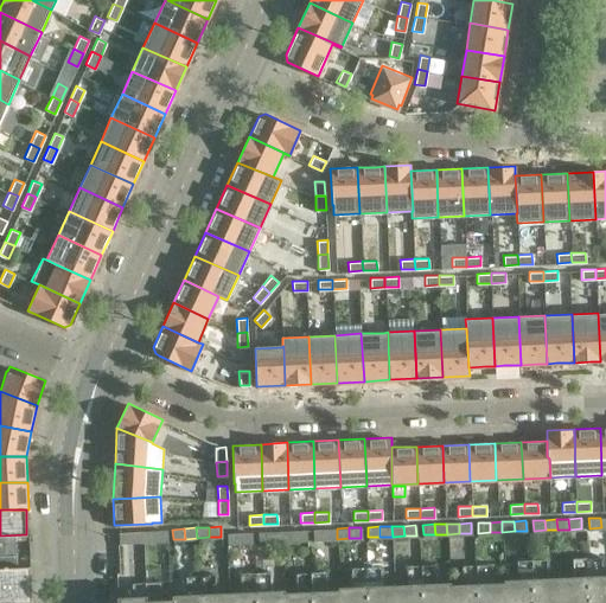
[(325,539),(325,528),(313,530),(313,539),(325,539)]
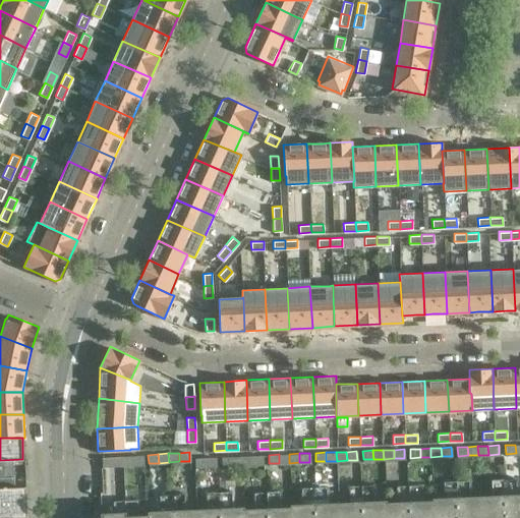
[(289,463),(289,454),(279,454),(279,463),(289,463)]
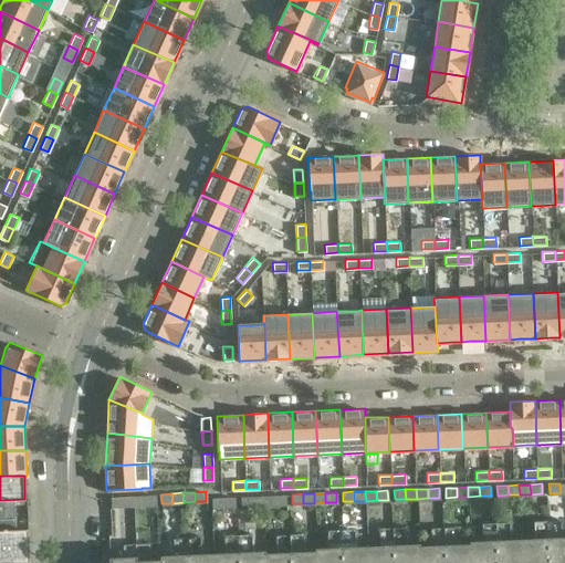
[(155,504),(154,494),(143,496),(144,504),(155,504)]
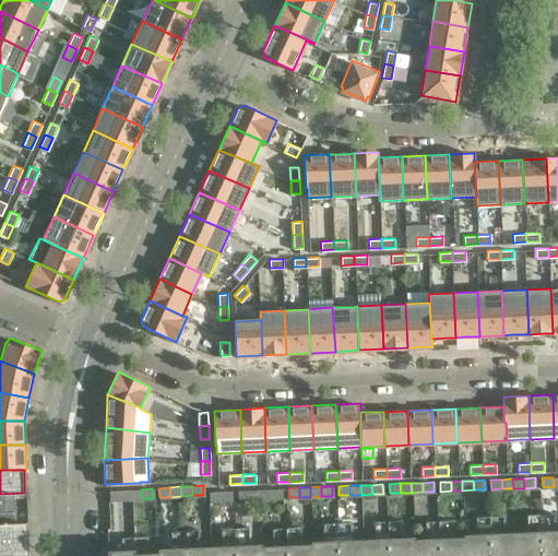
[(271,498),(271,488),(260,489),(260,498),(271,498)]
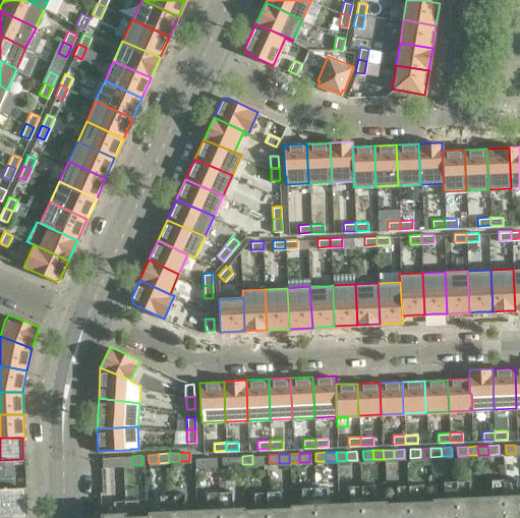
[(263,464),(263,455),(252,455),(252,464),(263,464)]
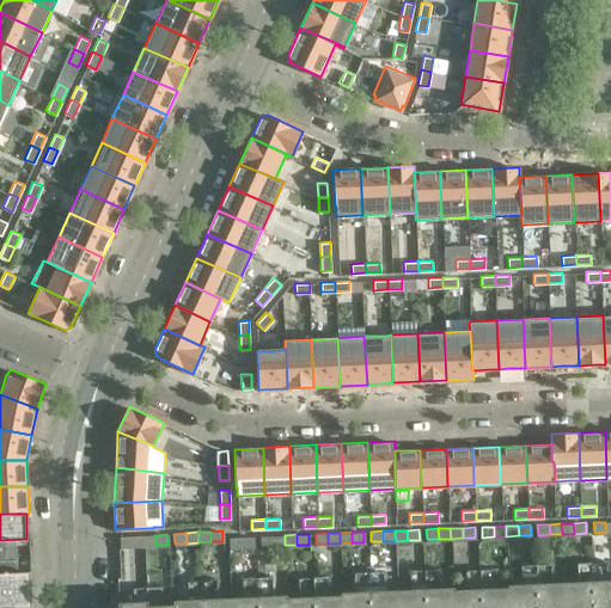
[(144,546),(142,535),(130,536),(132,547),(144,546)]
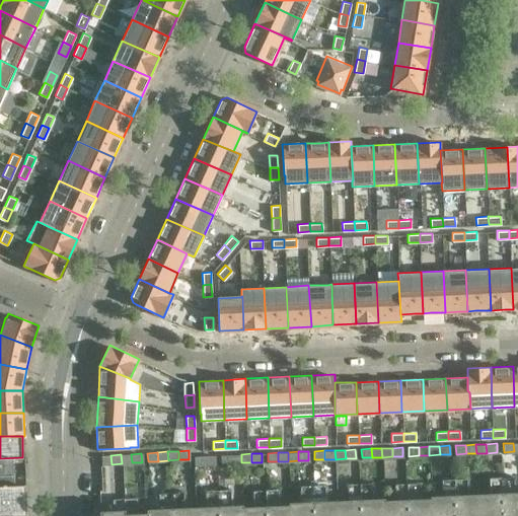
[(132,462),(131,454),(121,454),(122,463),(132,462)]
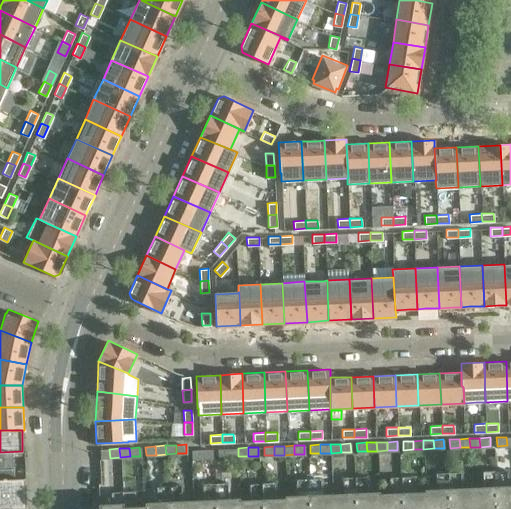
[(228,457),(228,448),(218,449),(218,457),(228,457)]
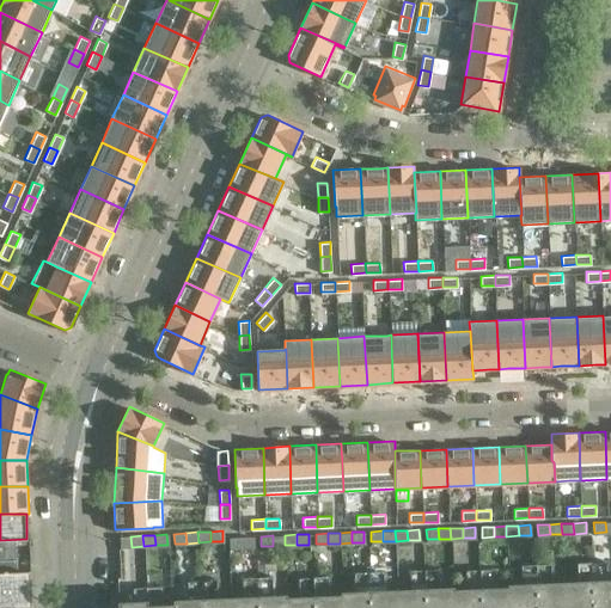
[(285,545),(285,535),(273,535),(273,546),(285,545)]
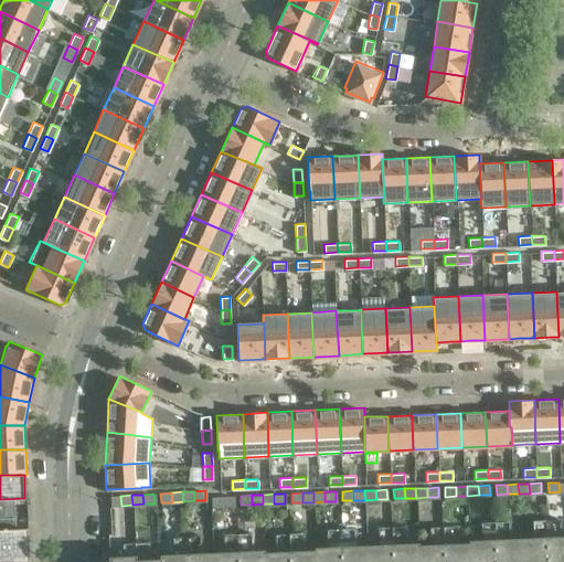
[(121,506),(120,496),(109,497),(110,506),(121,506)]
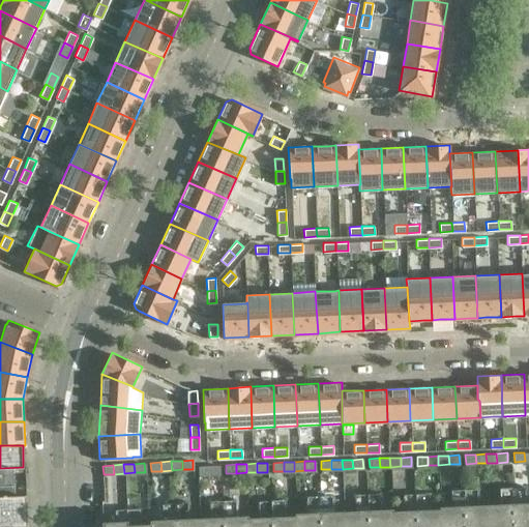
[(209,474),(209,465),(199,466),(199,474),(209,474)]
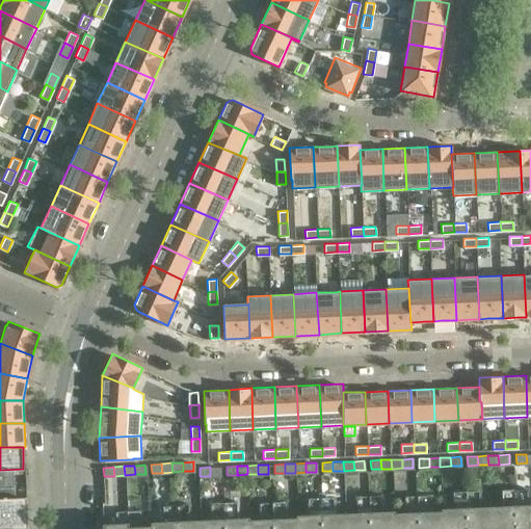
[(220,475),(220,467),(210,467),(210,476),(220,475)]
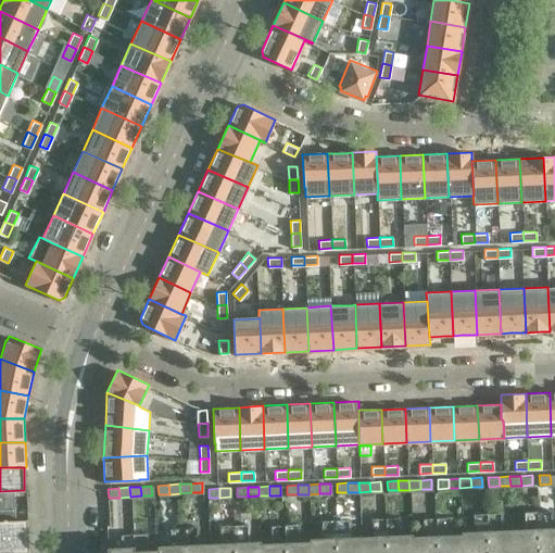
[(14,491),(4,492),(4,508),(5,552),(21,552),(28,552),(27,520),(16,520),(14,508),(14,491)]
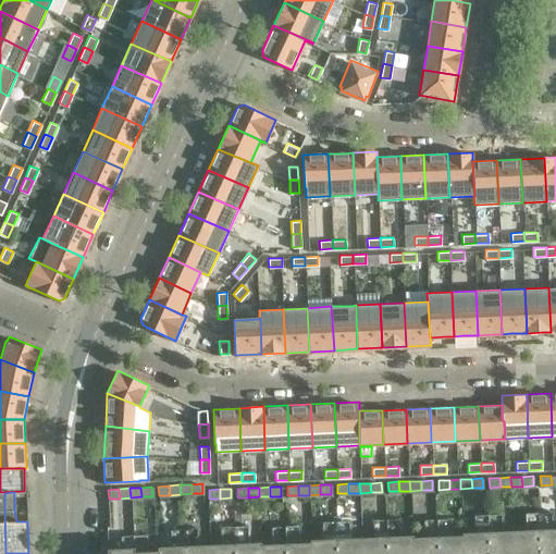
[(554,509),(539,511),(540,553),(555,553),(555,529),(554,530),(554,509)]
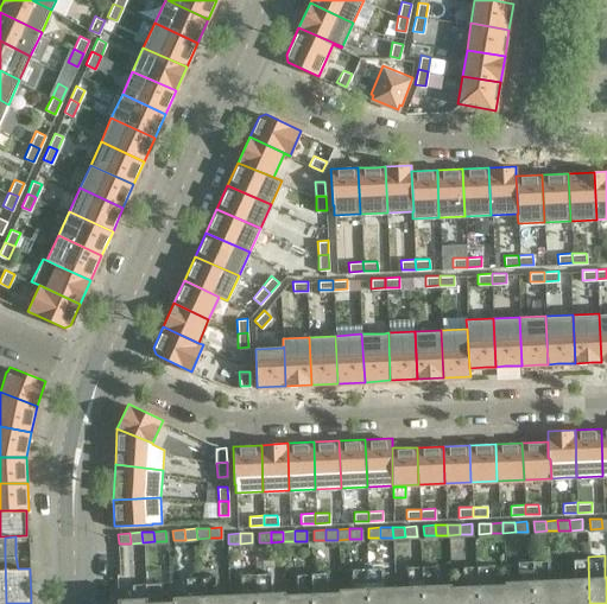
[(573,579),(562,579),(562,603),(589,603),(588,557),(571,557),(573,579)]
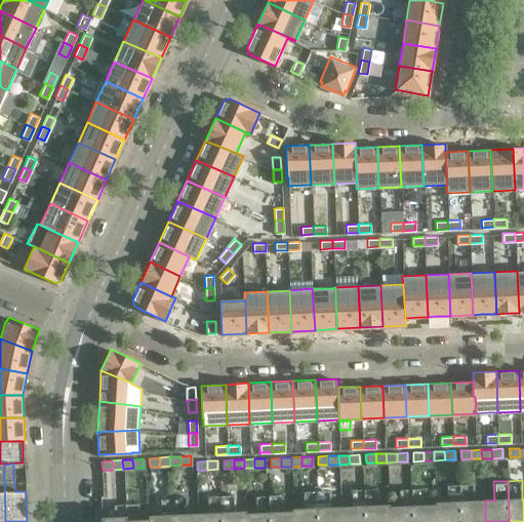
[(474,482),(459,483),(460,521),(485,521),(485,500),(475,502),(474,482)]
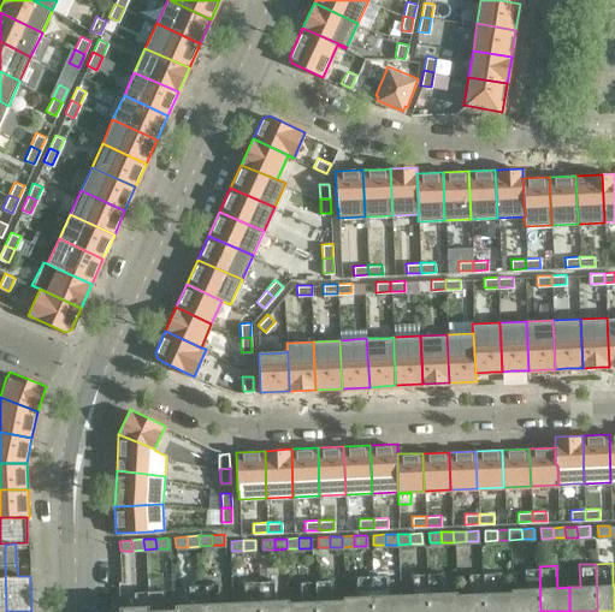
[(512,589),(512,593),(512,611),(540,611),(539,566),(522,566),(524,589),(512,589)]
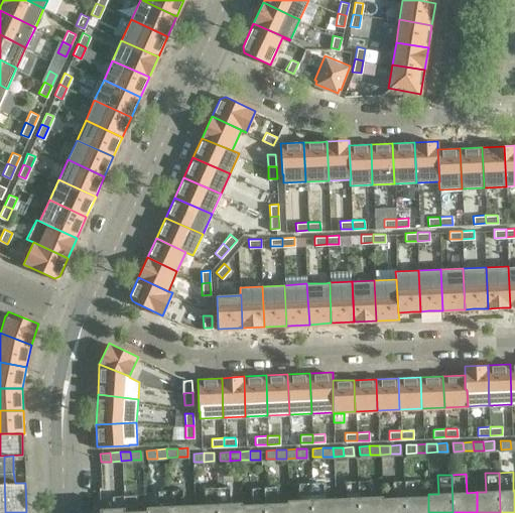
[(372,478),(358,479),(359,512),(383,512),(383,499),(383,497),(373,497),(372,478)]
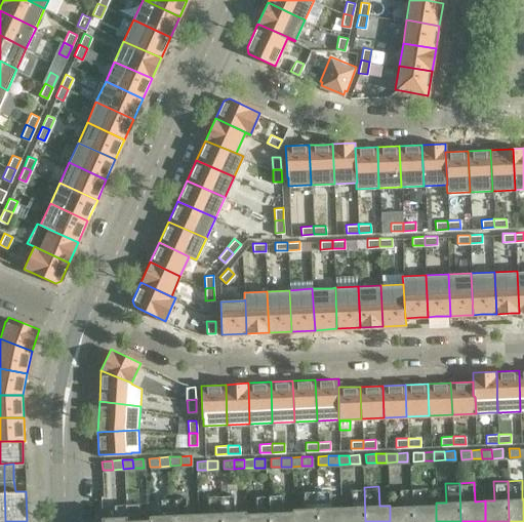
[(427,486),(412,487),(413,521),(436,521),(436,506),(428,506),(427,486)]
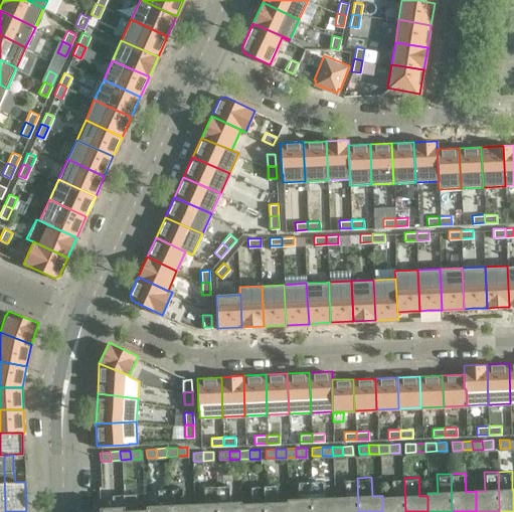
[(344,497),(334,497),(335,511),(358,511),(357,478),(343,479),(344,497)]
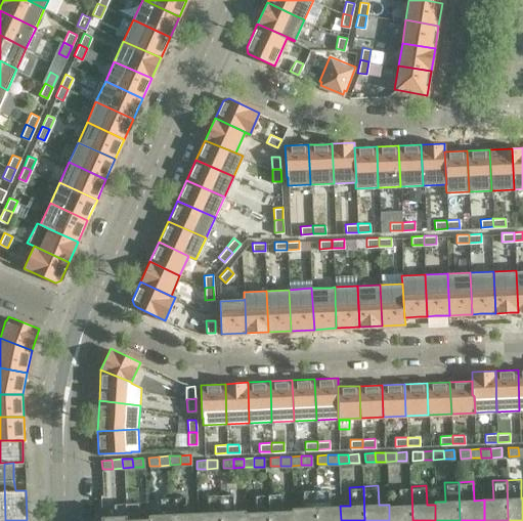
[(398,507),(389,507),(389,520),(412,520),(411,486),(397,487),(398,507)]
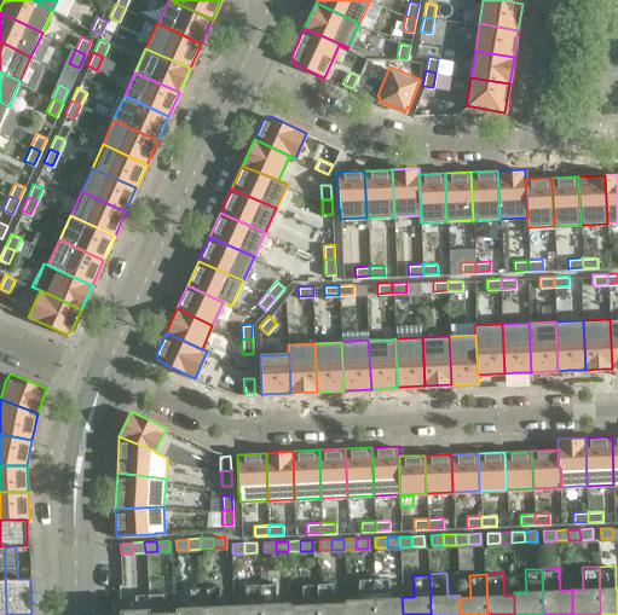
[(346,599),(345,603),(345,614),(375,614),(374,576),(357,578),(358,599),(346,599)]
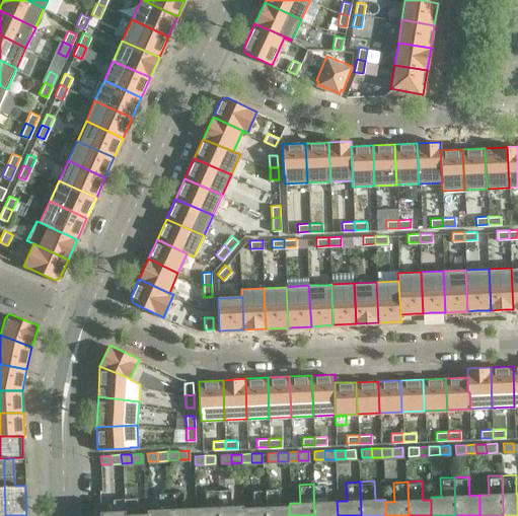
[(327,484),(313,484),(314,515),(338,515),(337,501),(327,502),(327,484)]
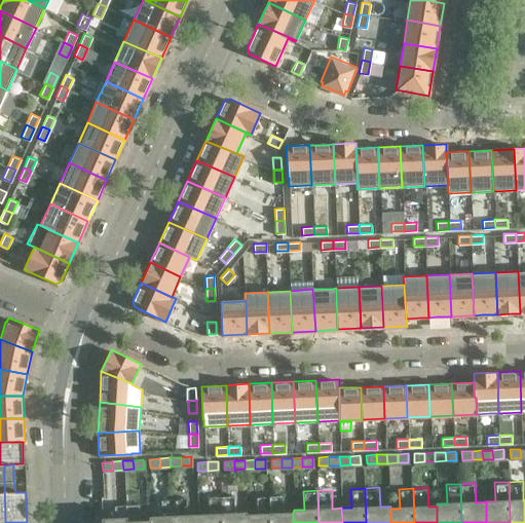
[(235,493),(222,494),(223,522),(248,522),(248,515),(248,513),(236,513),(235,493)]
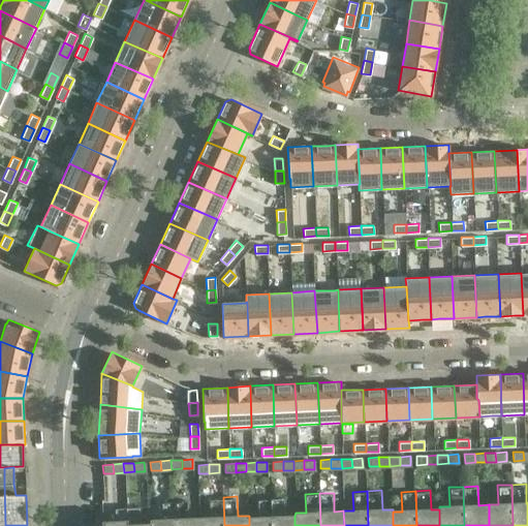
[(285,496),(271,497),(272,525),(294,525),(294,516),(286,516),(285,496)]
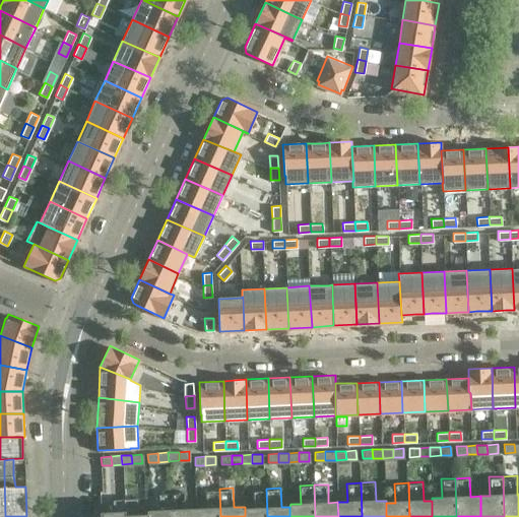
[(206,508),(196,509),(196,516),(220,516),(219,489),(205,490),(206,508)]
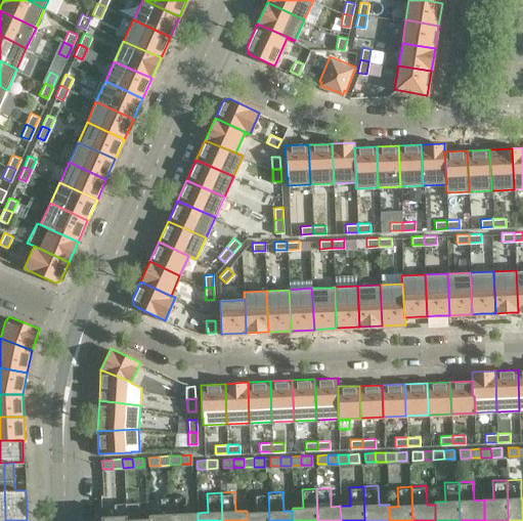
[(255,513),(247,513),(247,520),(269,520),(268,492),(254,493),(255,513)]
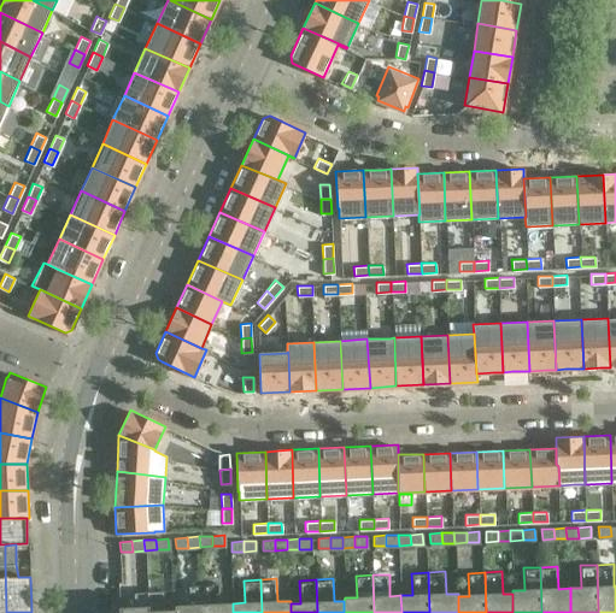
[(176,606),(176,611),(177,611),(177,612),(205,612),(204,582),(187,583),(188,606),(176,606)]
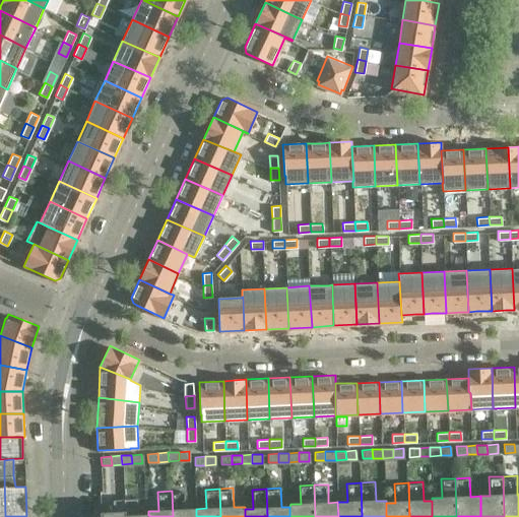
[(186,491),(172,491),(173,516),(196,516),(196,509),(187,509),(186,491)]
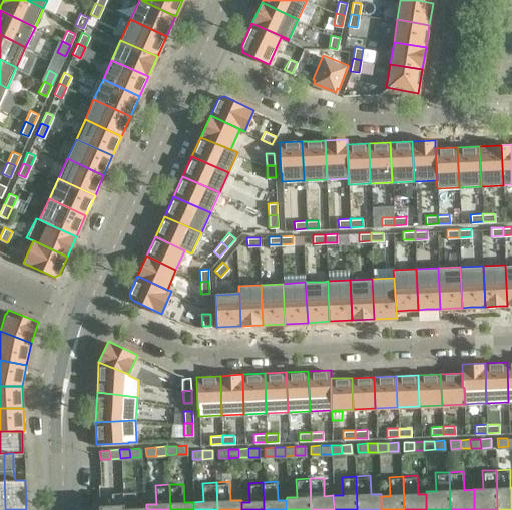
[(110,506),(100,506),(99,509),(124,509),(124,490),(110,491),(110,506)]
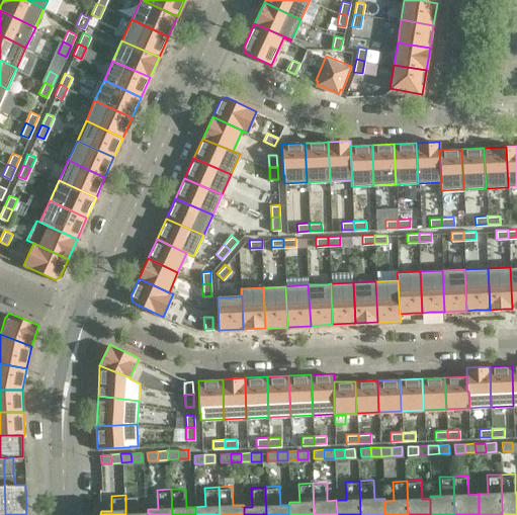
[(139,495),(125,495),(125,514),(149,514),(149,513),(148,513),(139,513),(139,495)]
